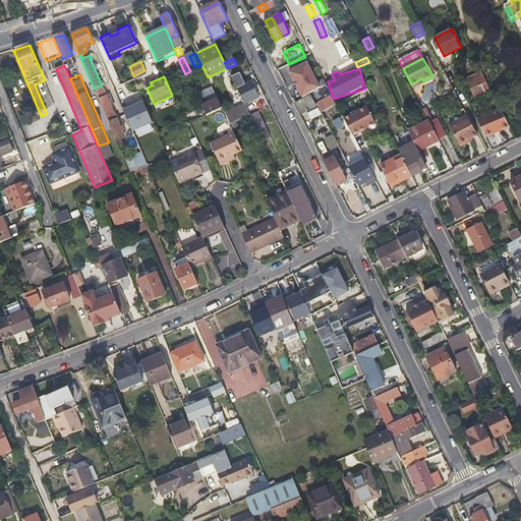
[(411,84),(413,88),(423,81),(421,78),(411,84)]
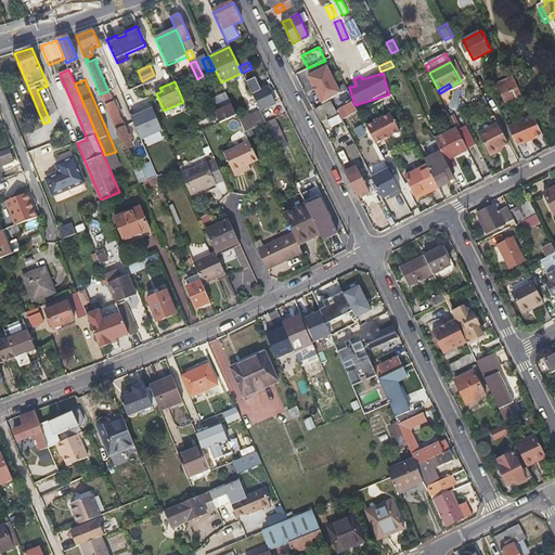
[(516,98),(508,84),(498,89),(505,103),(516,98)]
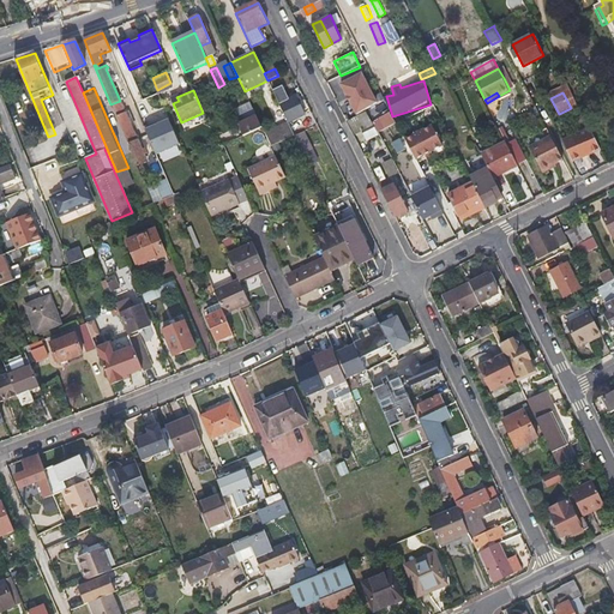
[(280,106),(289,125),(305,116),(296,98),(280,106)]
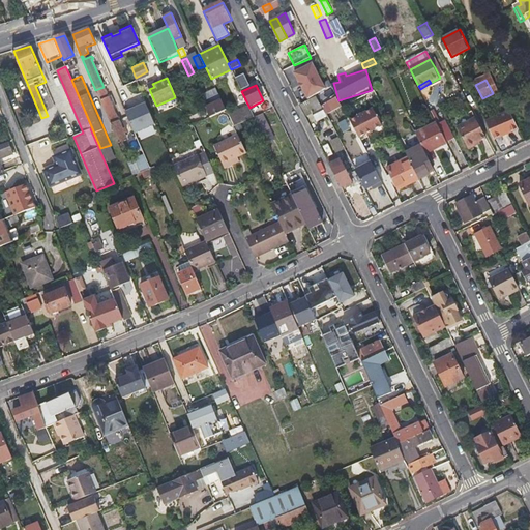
[(104,87),(95,90),(110,122),(117,118),(104,87)]
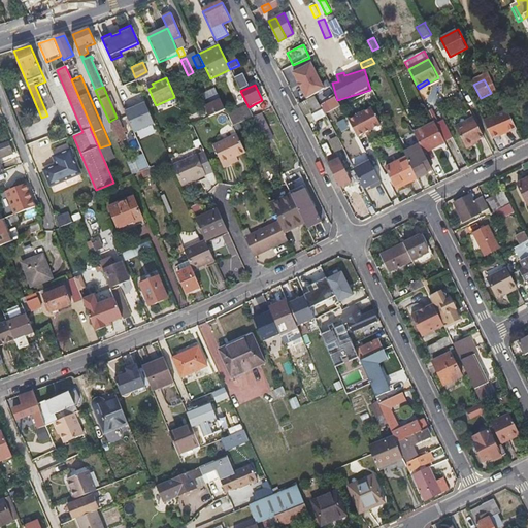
[(200,103),(219,96),(216,90),(198,98),(200,103)]
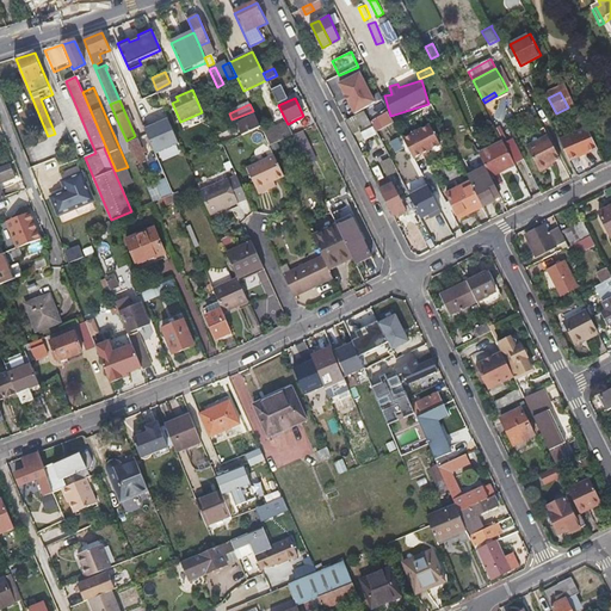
[(365,109),(346,119),(353,134),(360,129),(365,140),(378,134),(365,109)]
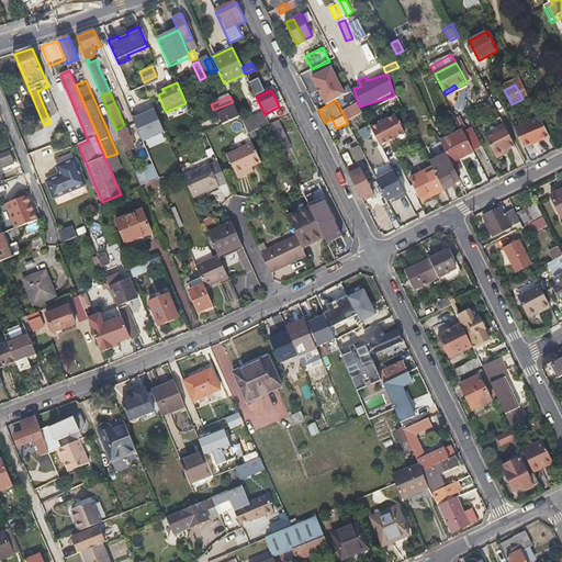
[(240,119),(233,102),(213,110),(221,127),(240,119)]
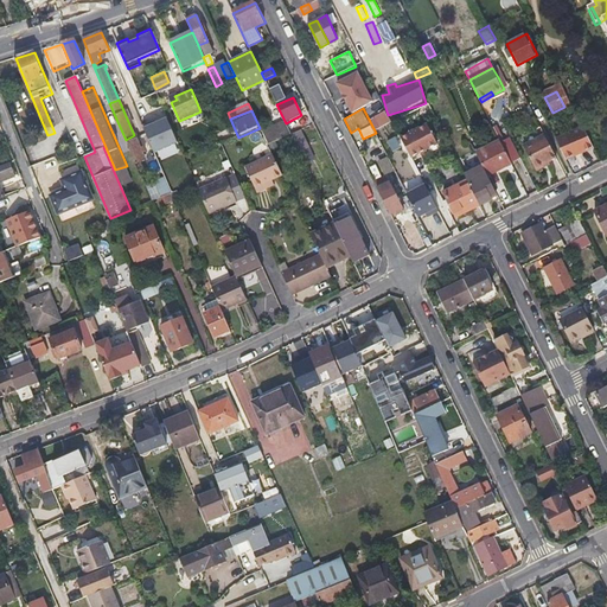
[(153,152),(179,144),(170,116),(145,125),(153,152)]
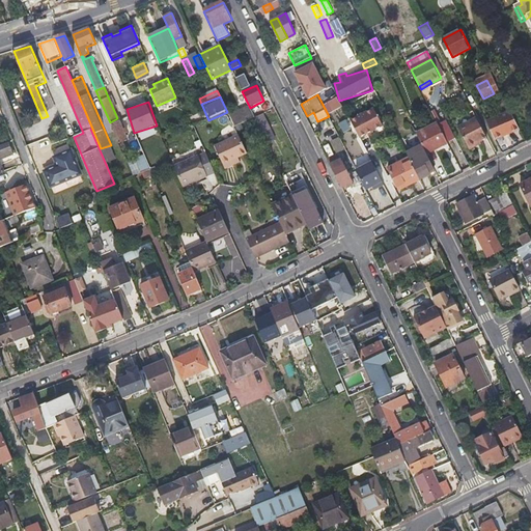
[(229,117),(235,129),(255,119),(250,108),(229,117)]
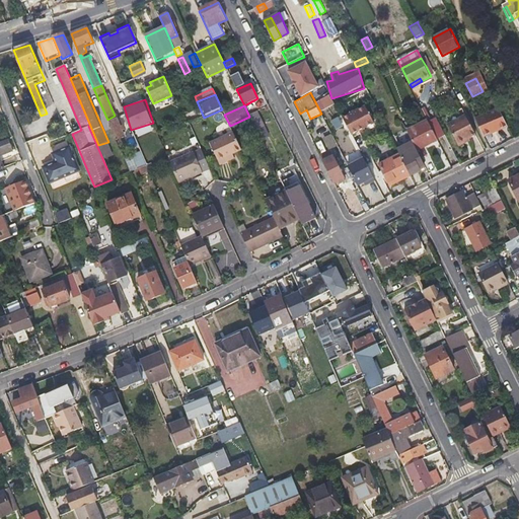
[(344,118),(352,134),(374,122),(366,105),(344,118)]
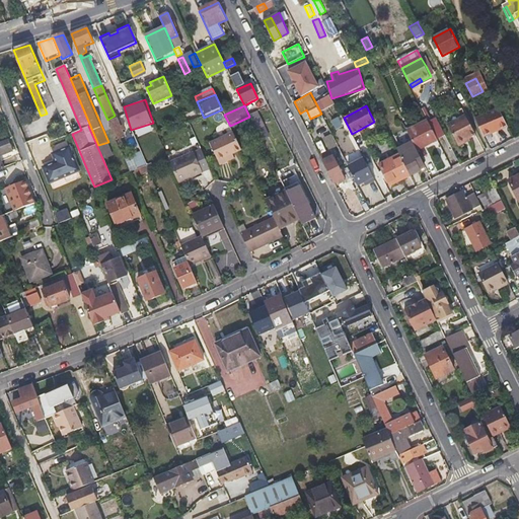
[(476,122),(484,135),(506,125),(498,109),(492,113),(493,116),(476,122)]
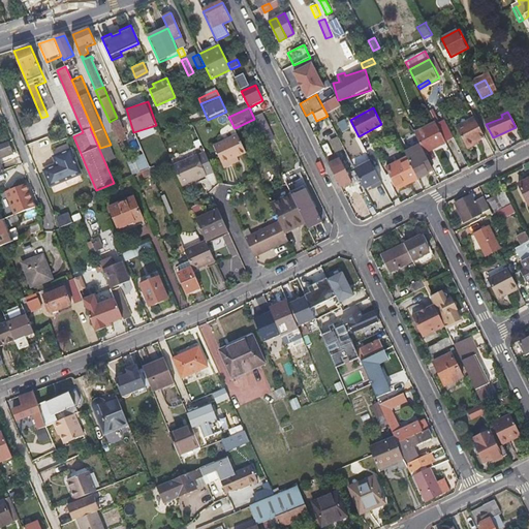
[(266,114),(254,119),(261,134),(274,128),(266,114)]
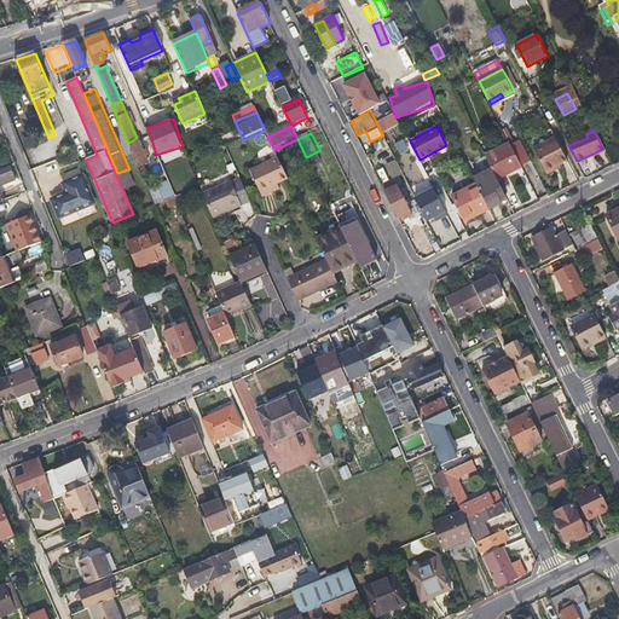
[(567,143),(568,145),(588,138),(586,134),(567,143)]
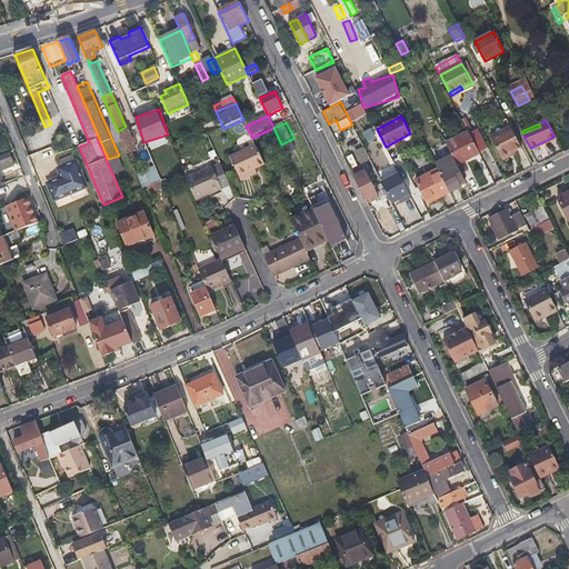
[(513,151),(521,147),(510,126),(491,137),(503,157),(513,151)]
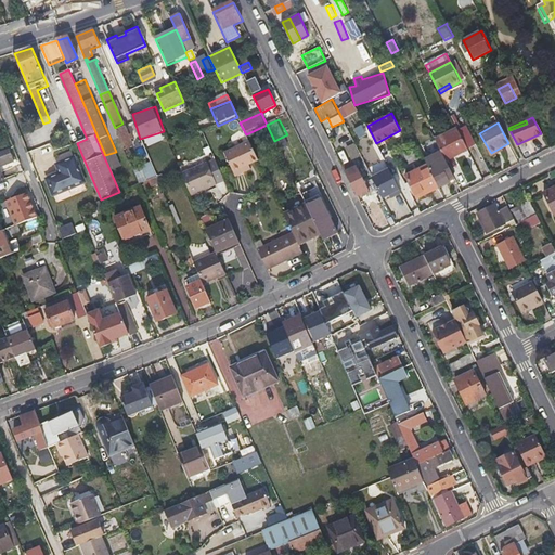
[(468,149),(477,144),(466,124),(459,129),(468,149)]
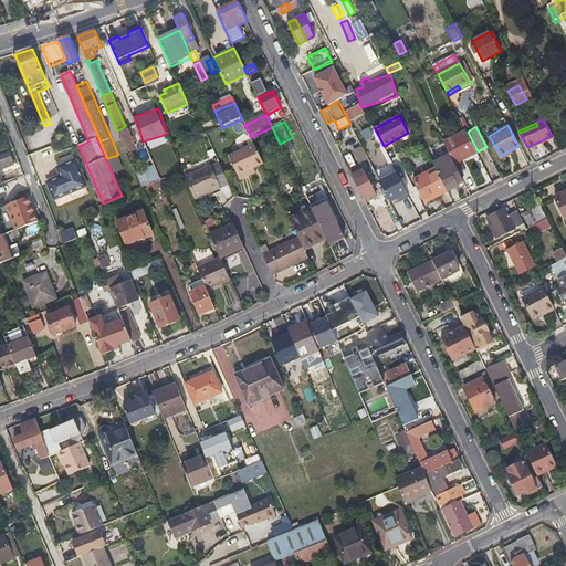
[(118,133),(126,152),(134,148),(126,129),(118,133)]
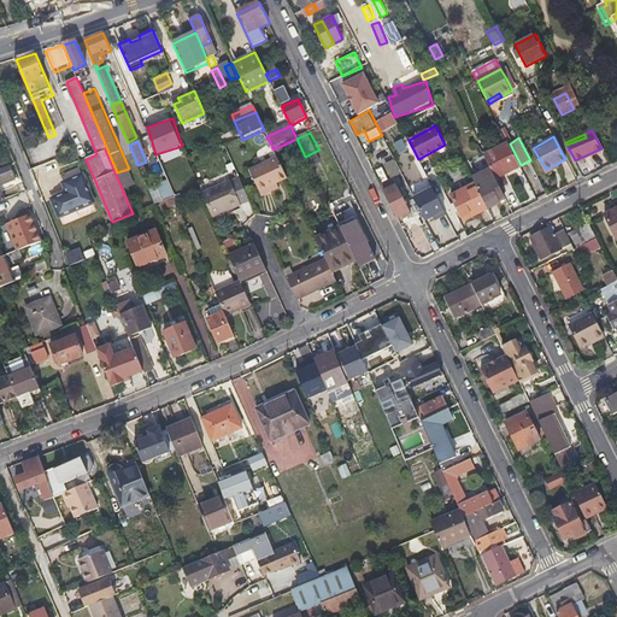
[(497,178),(521,165),(510,144),(509,142),(485,154),(497,178)]
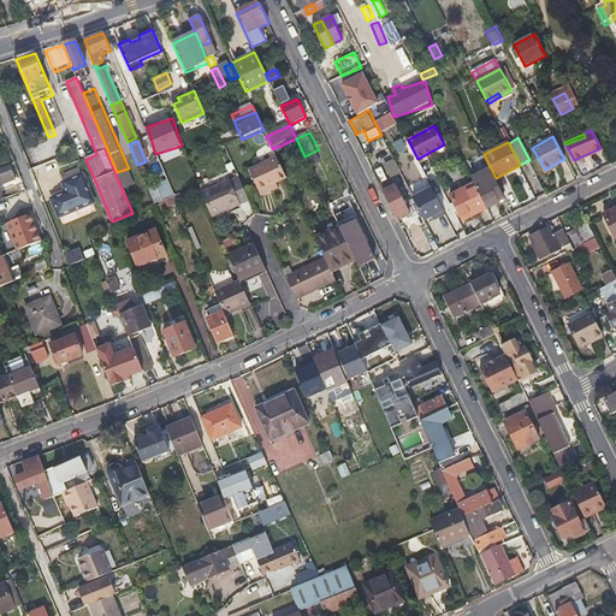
[(288,179),(278,159),(250,171),(261,197),(272,193),(268,188),(277,184),(288,179)]
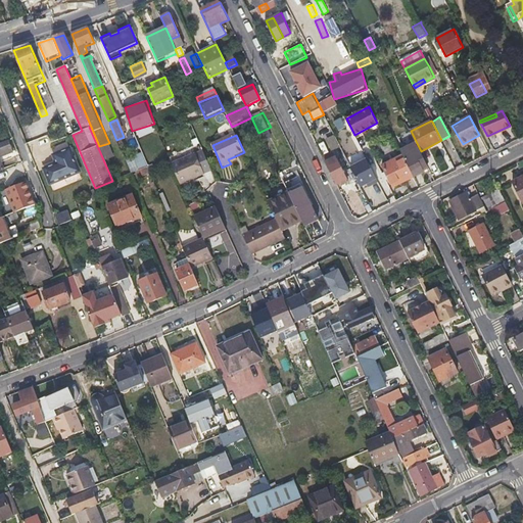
[(31,152),(40,150),(37,140),(28,142),(31,152)]
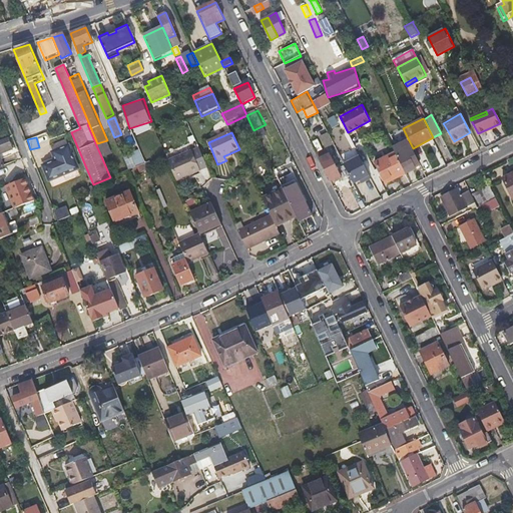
[(8,138),(0,141),(0,167),(4,166),(0,154),(0,153),(13,148),(8,138)]
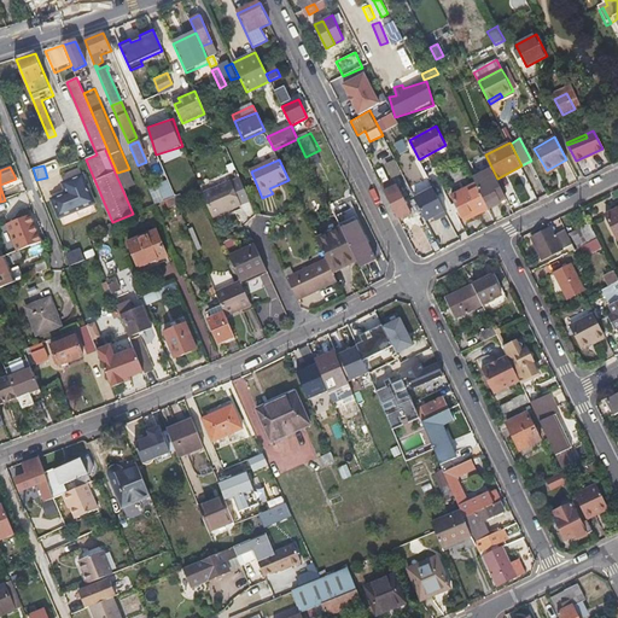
[(237,174),(203,190),(213,214),(249,198),(237,174)]
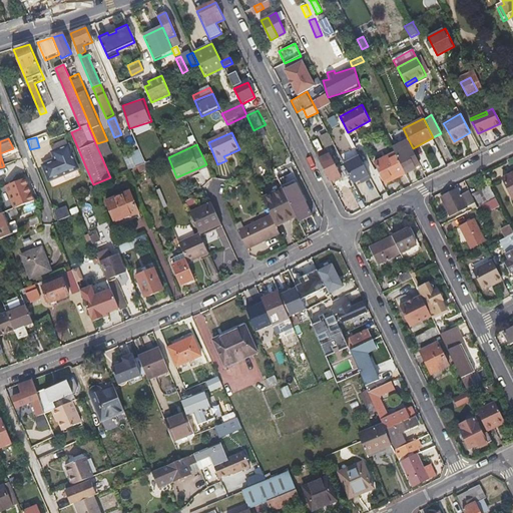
[(44,166),(50,180),(78,168),(69,146),(52,152),(56,160),(44,166)]
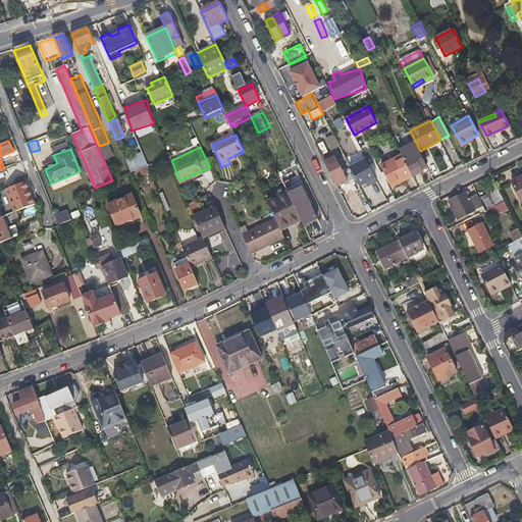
[(331,151),(322,156),(336,184),(347,178),(335,157),(334,158),(331,151)]
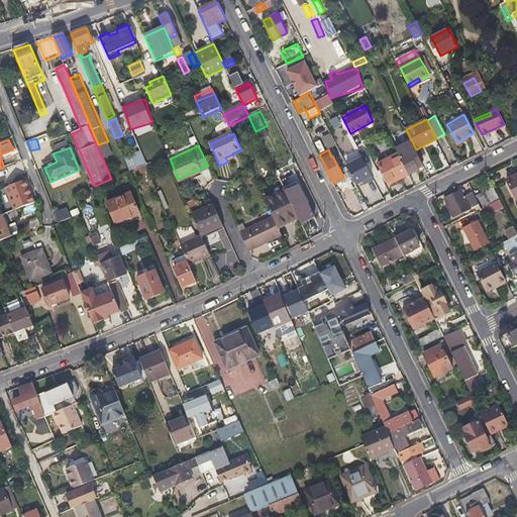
[(344,154),(348,165),(360,160),(356,149),(344,154)]
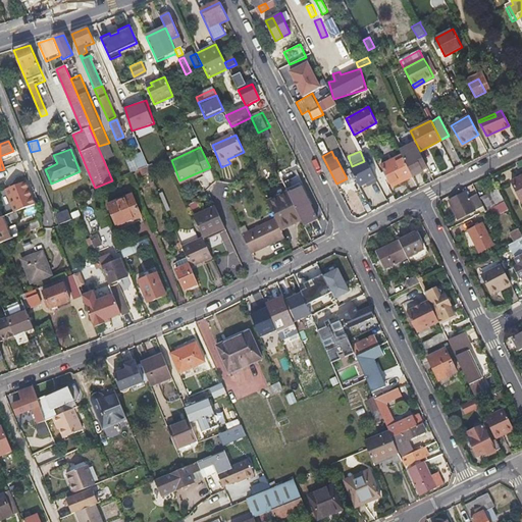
[(404,159),(413,175),(422,170),(414,154),(404,159)]
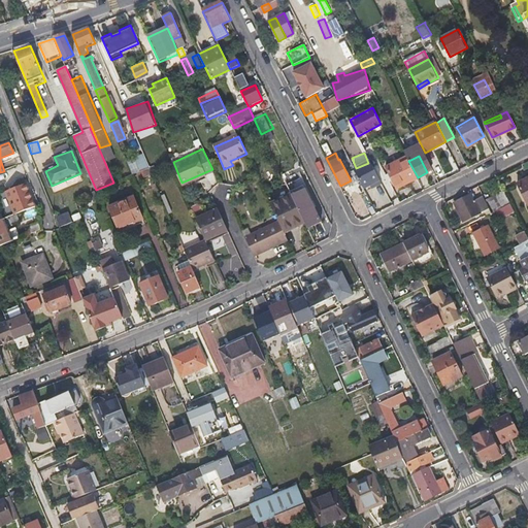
[(397,189),(418,177),(408,161),(406,157),(387,167),(397,189)]
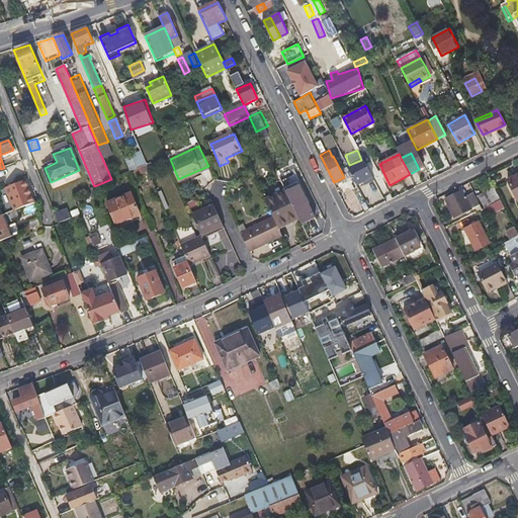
[(358,188),(375,181),(365,158),(348,166),(358,188)]
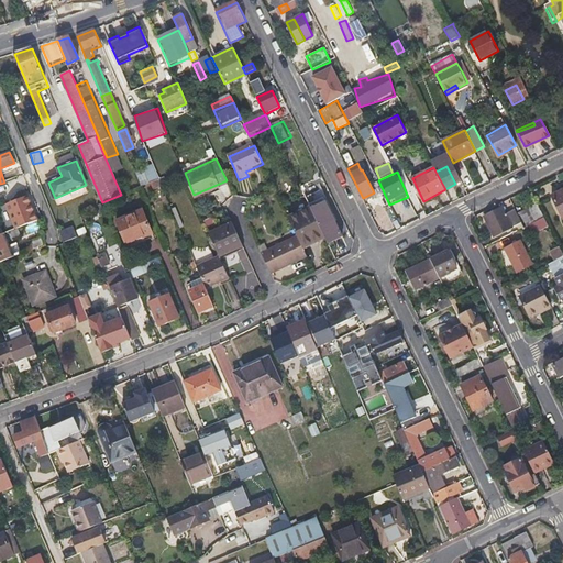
[(164,190),(159,178),(152,181),(156,192),(164,190)]
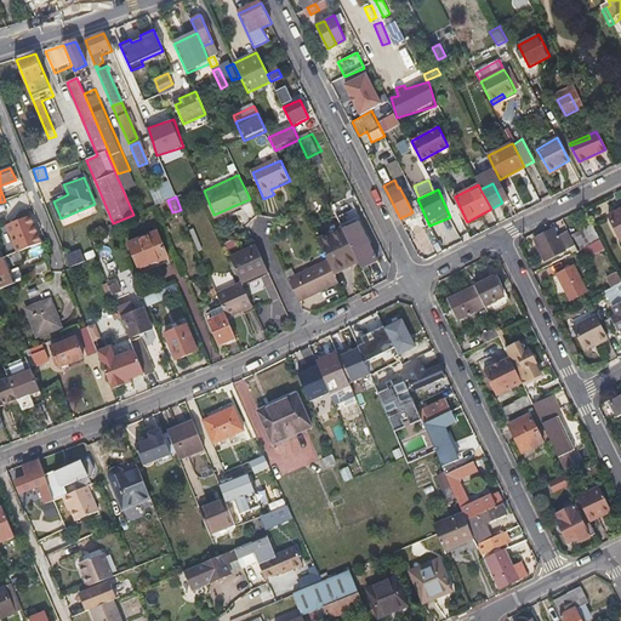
[(620,210),(609,216),(620,239),(620,210)]
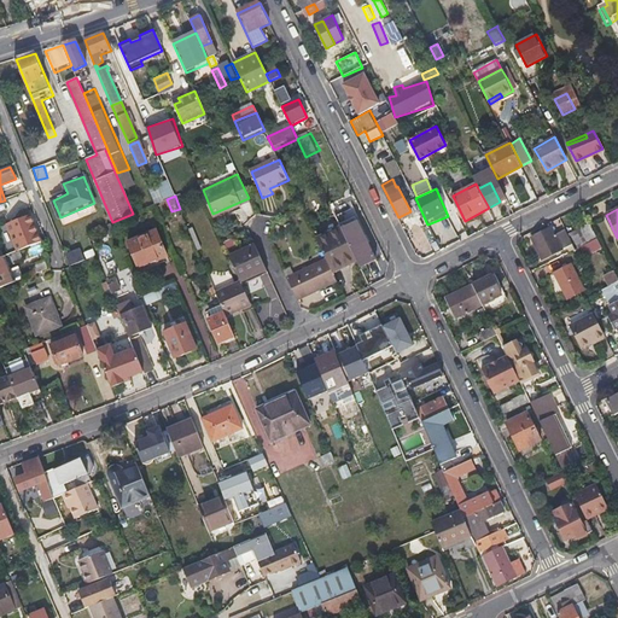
[(46,240),(34,214),(7,225),(19,251),(46,240)]
